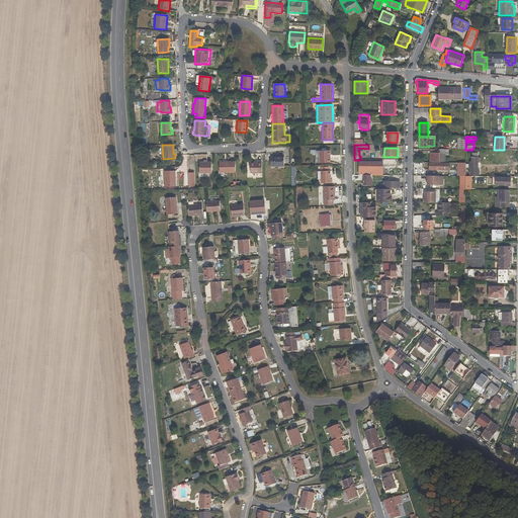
[(429,149),(429,162),(445,162),(445,156),(449,156),(449,149),(429,149)]
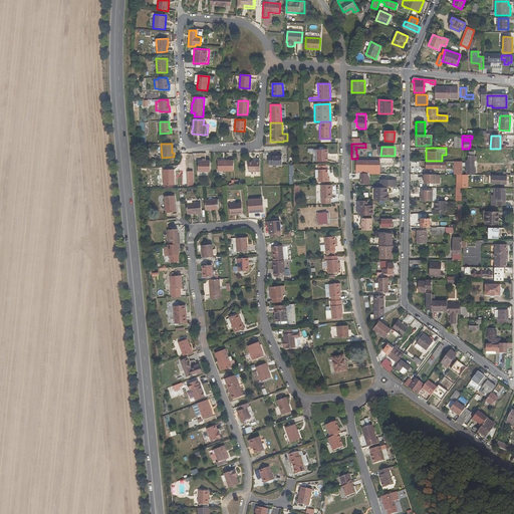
[(327,162),(327,149),(317,150),(318,162),(327,162)]
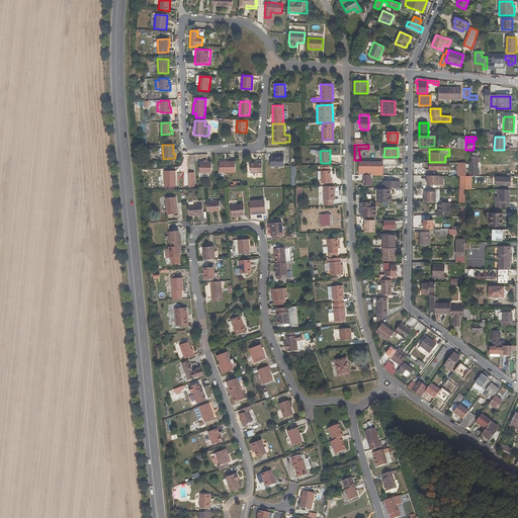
[(478,157),(478,153),(472,153),(471,157),(471,161),(469,161),(469,175),(480,175),(480,170),(479,170),(479,157),(478,157)]
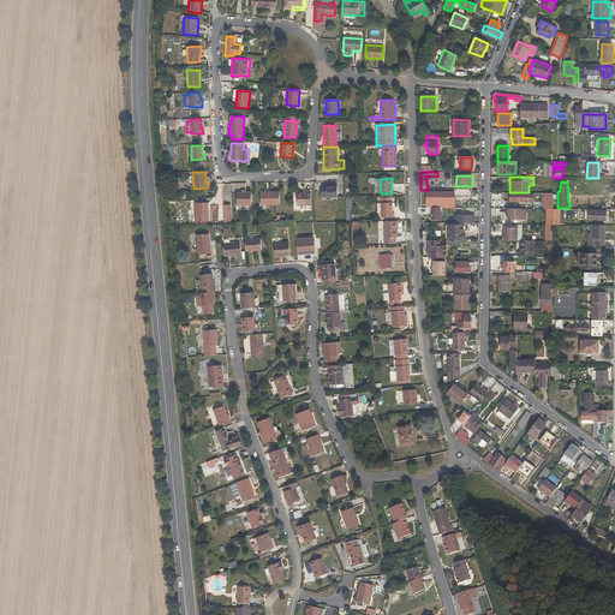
[(327,186),(322,186),(322,198),(339,197),(338,187),(332,187),(327,187),(327,186)]
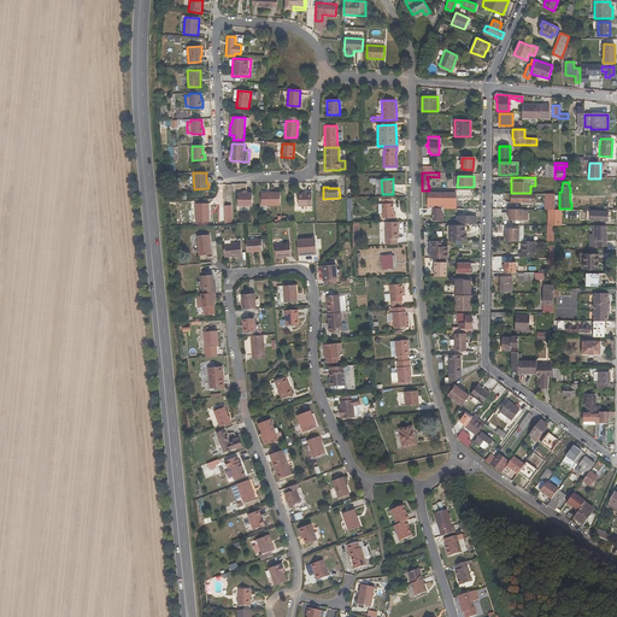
[(281,206),(281,192),(262,193),(262,206),(281,206)]
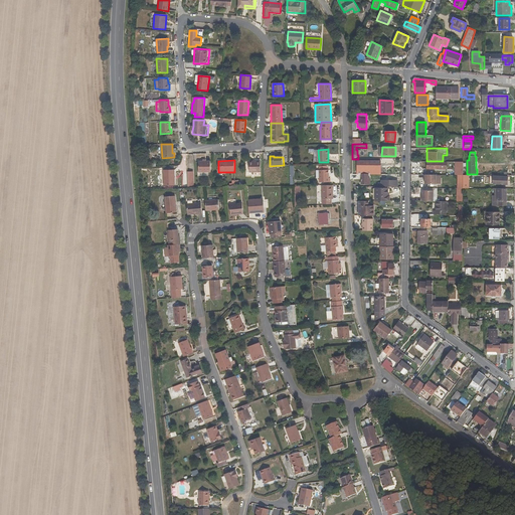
[(357,160),(357,170),(360,170),(360,174),(361,174),(368,174),(368,169),(370,169),(370,161),(357,160)]
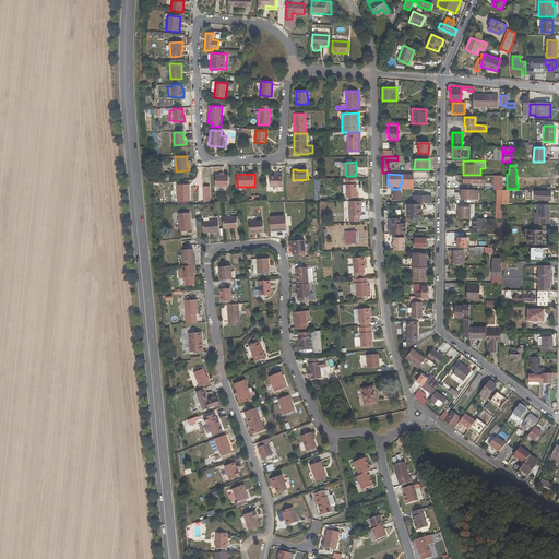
[(228,187),(228,175),(215,175),(215,187),(228,187)]
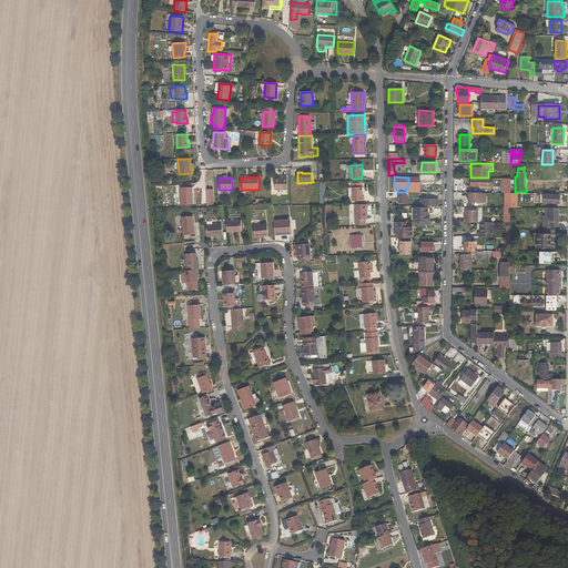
[(280,178),(275,178),(275,190),(287,190),(287,178),(283,178),(283,179),(280,179),(280,178)]
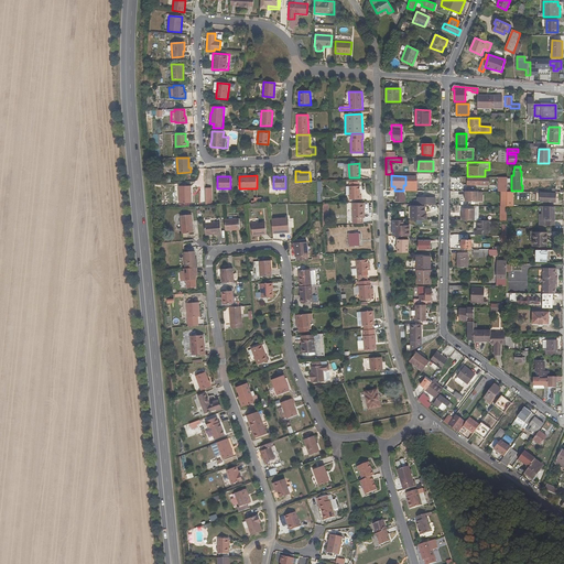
[(467,185),(489,185),(489,176),(467,176),(467,185)]
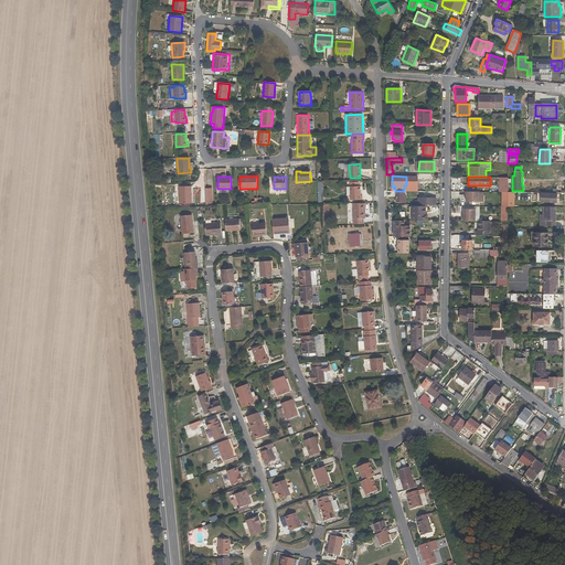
[(359,187),(359,182),(350,182),(350,200),(362,200),(362,195),(361,195),(360,187),(359,187)]
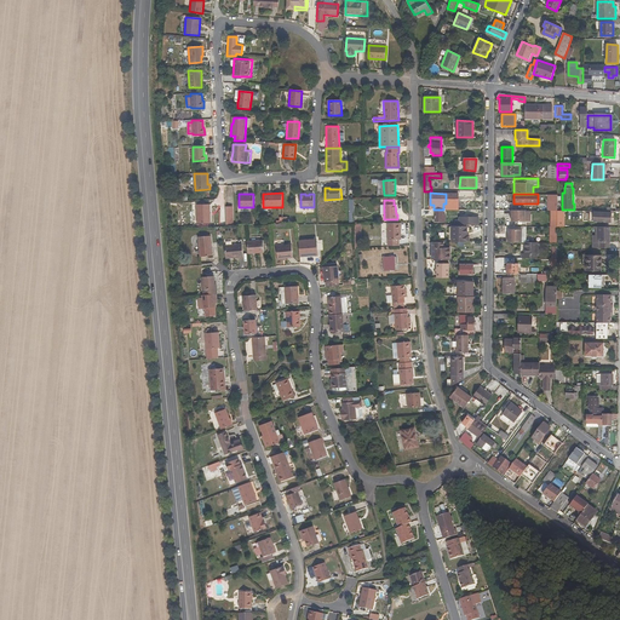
[(211,213),(211,205),(196,205),(196,224),(208,223),(208,213),(211,213)]
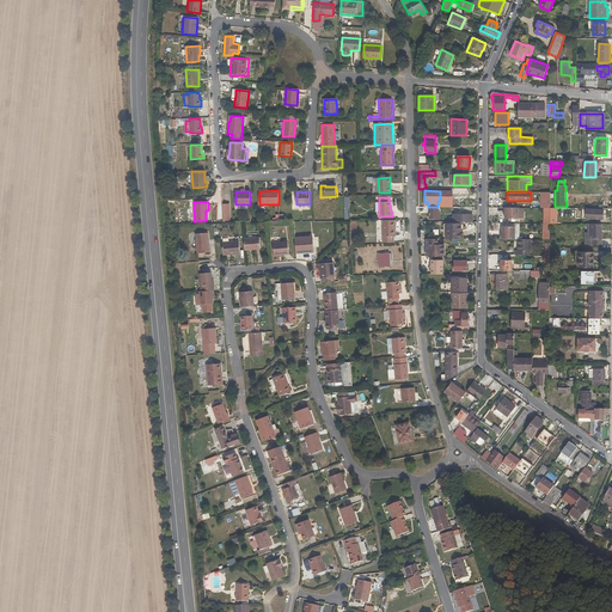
[(429,209),(429,218),(429,219),(440,219),(440,212),(438,212),(438,207),(429,207),(429,209)]
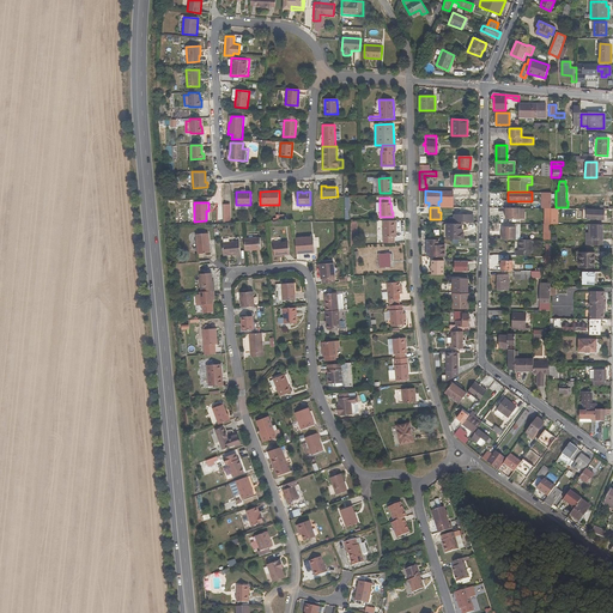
[(519,208),(504,208),(504,213),(505,213),(505,214),(505,219),(519,219),(519,208)]
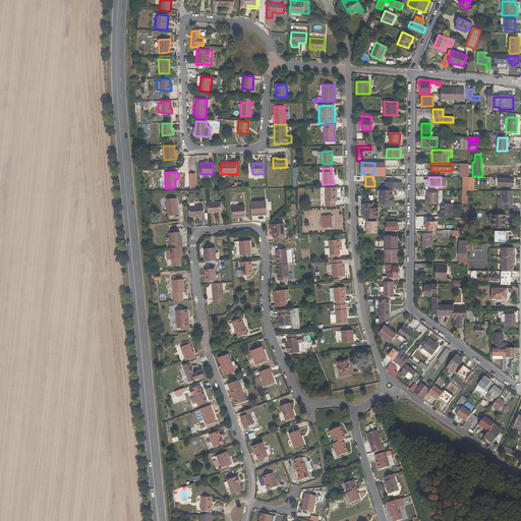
[(509,178),(499,177),(499,186),(504,186),(504,188),(507,188),(508,186),(513,186),(513,178),(509,178)]
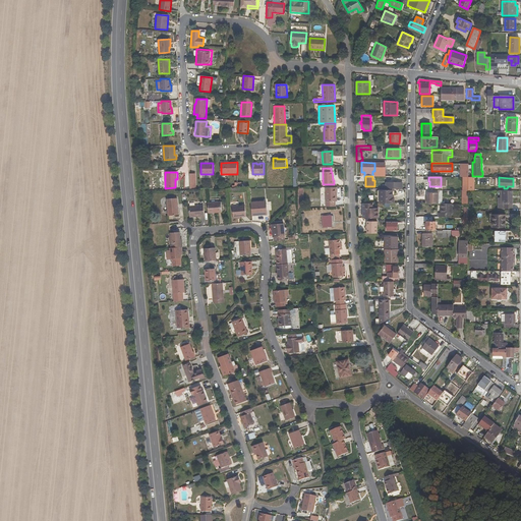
[(326,187),(326,207),(335,207),(335,201),(335,194),(337,194),(336,187),(326,187)]
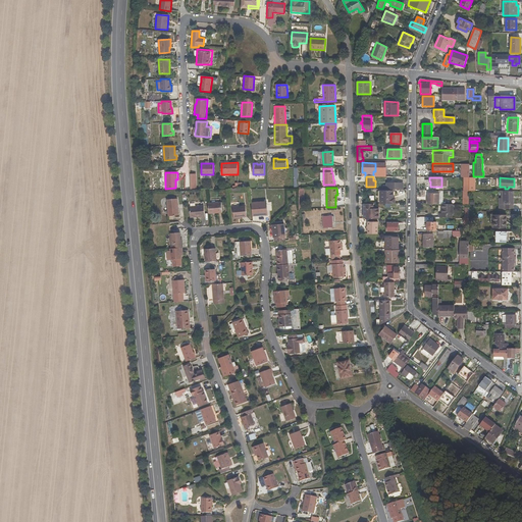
[(380,204),(396,204),(396,192),(380,191),(380,204)]
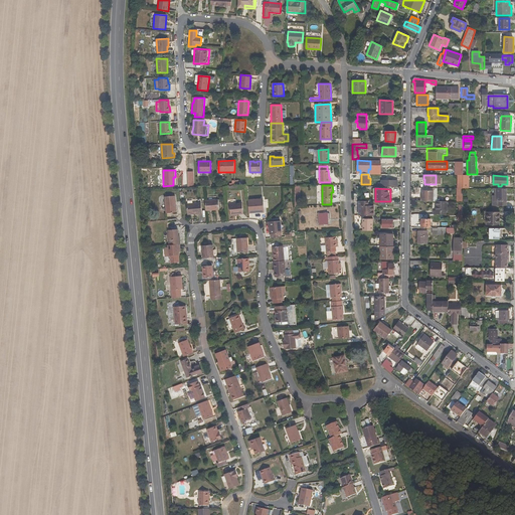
[(499,196),(493,196),(493,201),(507,202),(507,188),(499,188),(499,196)]
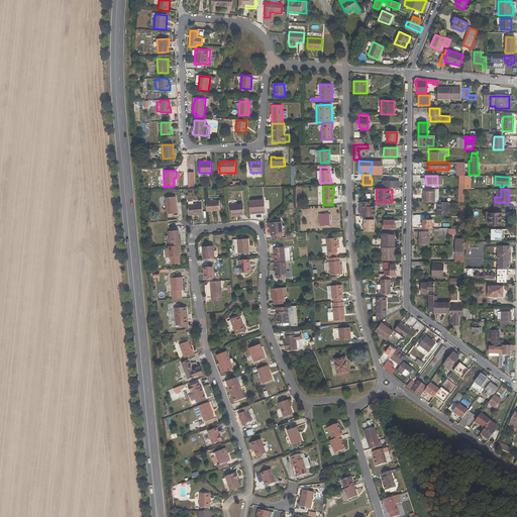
[(374,202),(374,194),(373,194),(373,191),(364,191),(364,192),(364,194),(364,198),(366,198),(366,202),(370,202),(374,202)]
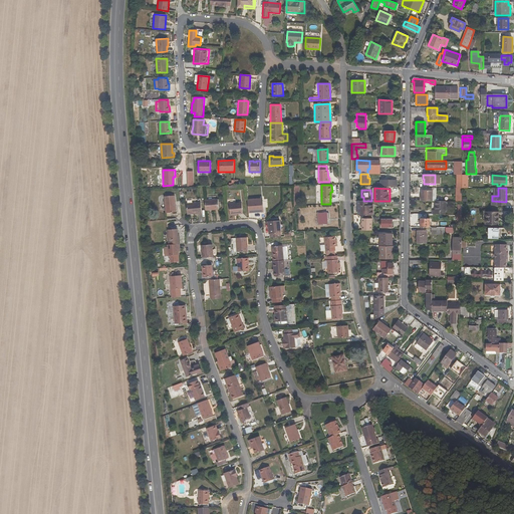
[(433,190),(422,190),(422,195),(422,196),(420,196),(420,201),(433,201),(433,190)]
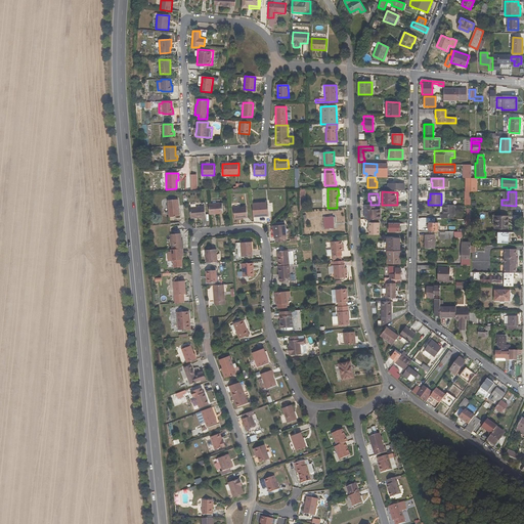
[(179,216),(178,200),(167,201),(169,217),(179,216)]
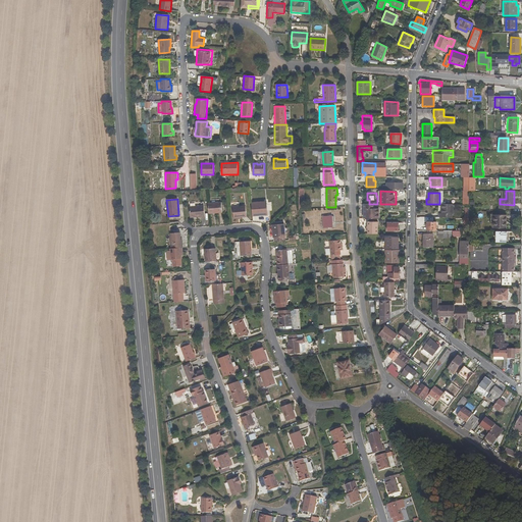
[(267,214),(266,202),(251,203),(252,216),(256,216),(256,214),(267,214)]
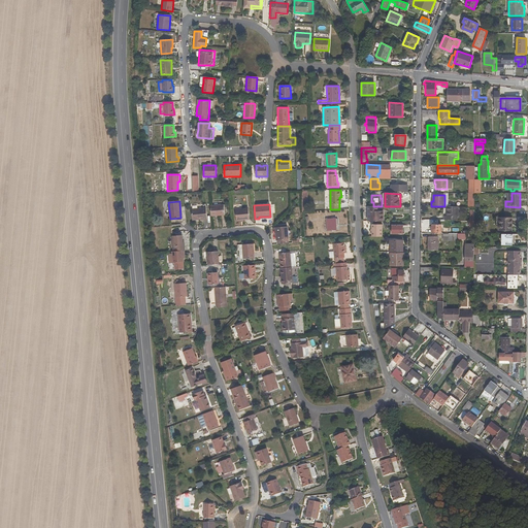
[(225,216),(224,205),(209,206),(210,217),(225,216)]
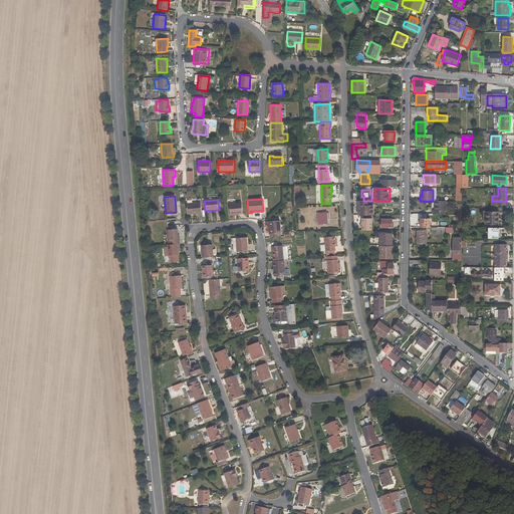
[(373,215),(373,205),(367,205),(367,201),(363,201),(357,201),(357,215),(373,215)]
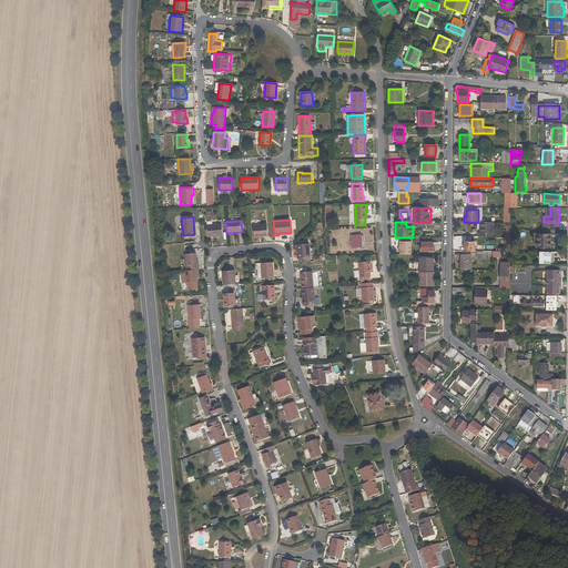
[(477,232),(477,236),(492,236),(492,222),(480,222),(480,232),(477,232)]
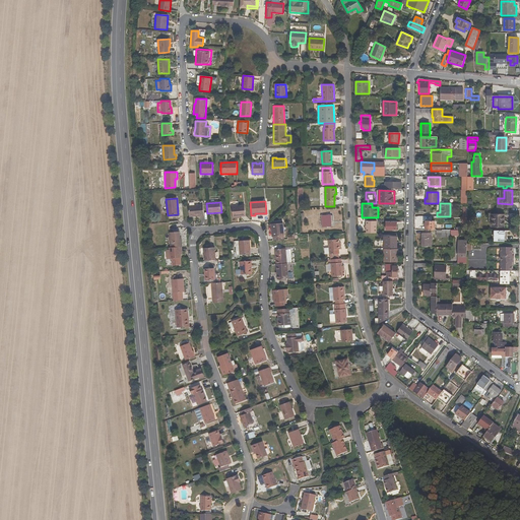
[(190,216),(203,215),(202,205),(189,206),(190,216)]
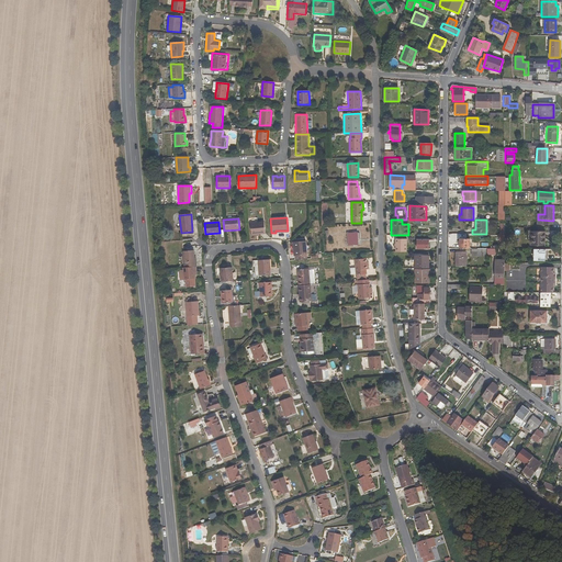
[(260,234),(266,233),(265,222),(250,223),(251,234),(260,234)]
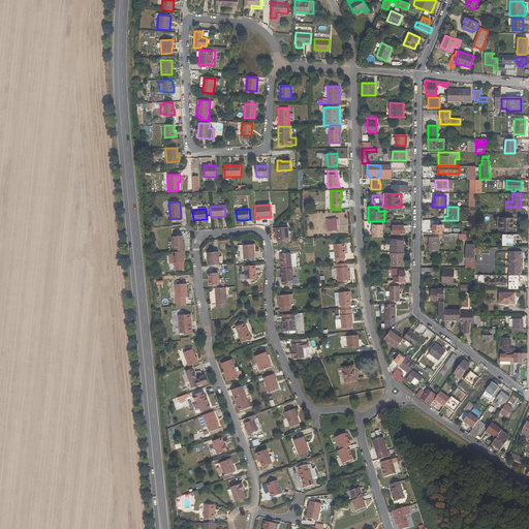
[(512,218),(500,218),(500,231),(512,231),(512,218)]
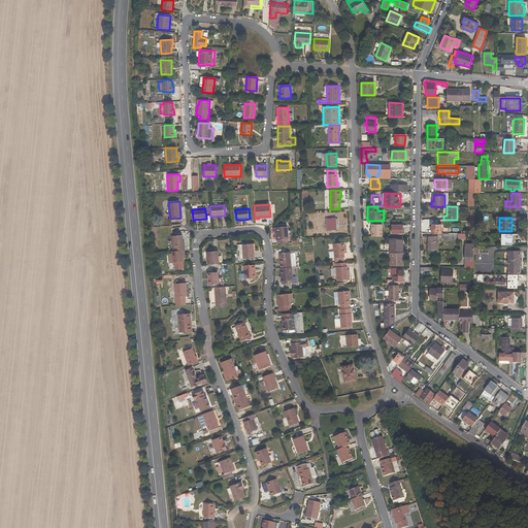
[(335,219),(326,219),(327,231),(335,231),(335,228),(335,219)]
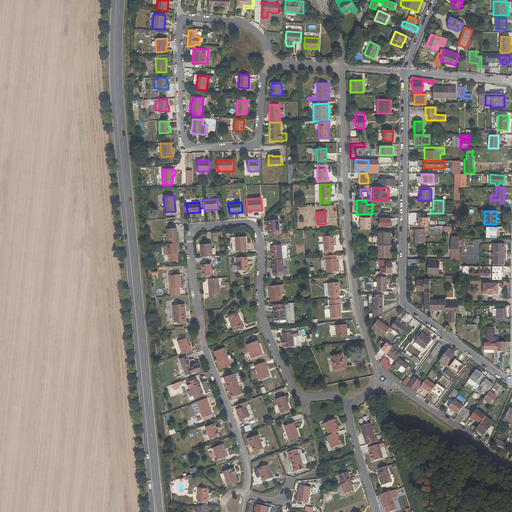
[(370,217),(360,217),(360,229),(370,229),(370,217)]
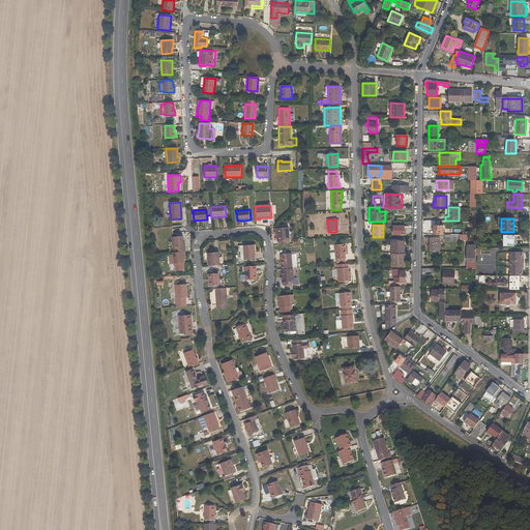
[(433,234),(443,234),(443,226),(433,225),(433,234)]
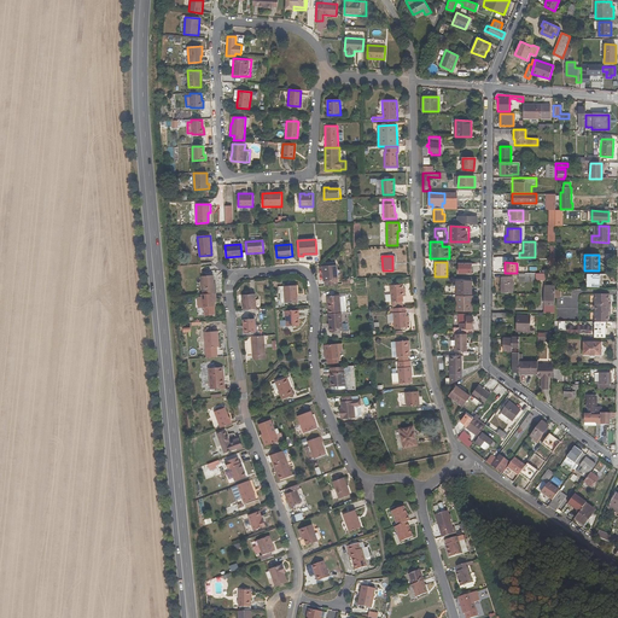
[(459,274),(471,274),(471,273),(471,266),(472,264),(459,263),(459,274)]
